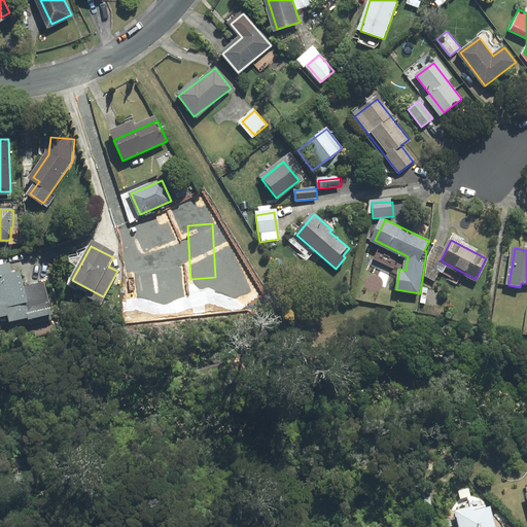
[(51,312),(44,283),(26,287),(22,272),(13,274),(10,264),(0,266),(0,315),(12,313),(14,319),(31,315),(32,317),(51,312)]
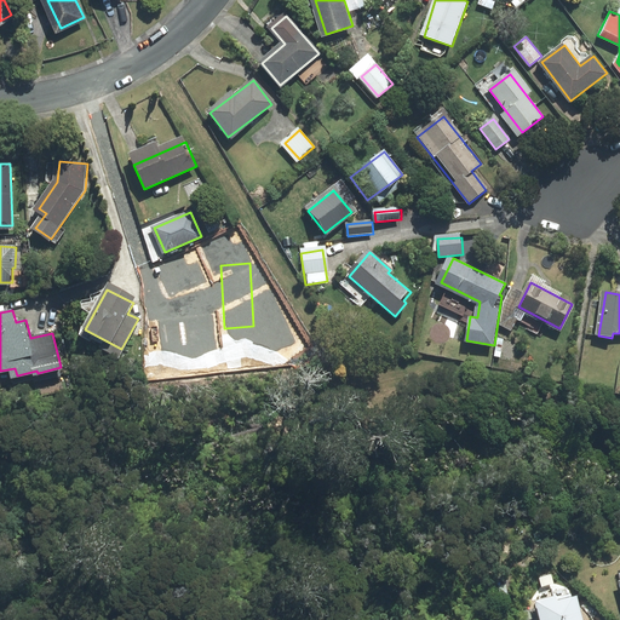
[(580,619),(573,592),(539,601),(543,619),(580,619)]
